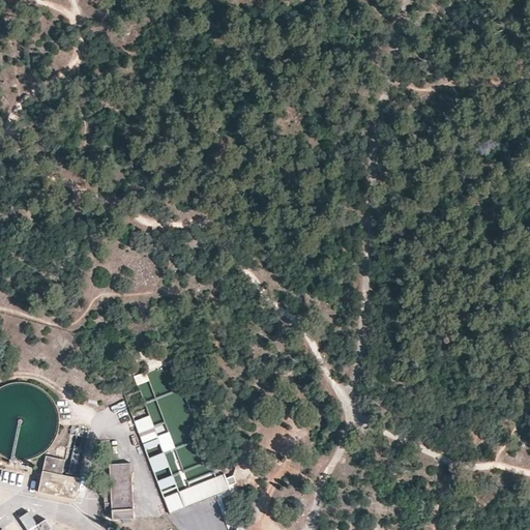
[(9,455),(19,457),(21,457),(22,457),(31,455),(39,451),(45,448),(51,442),(56,435),(57,432),(59,423),(59,414),(58,406),(57,404),(53,395),(47,389),(39,383),(38,383),(30,380),(22,379),(12,379),(6,381),(0,384),(0,450),(1,451),(9,455)]
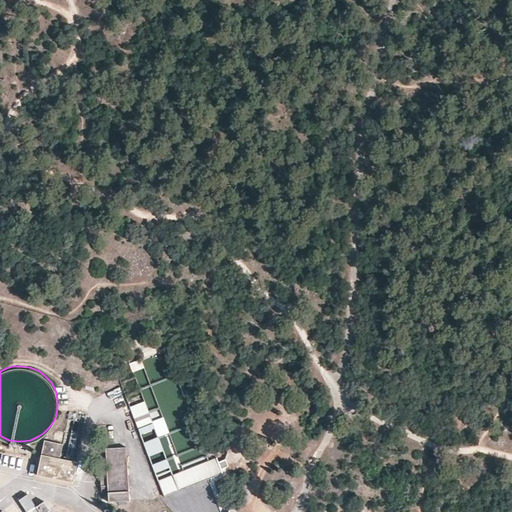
[(150,416),(141,391),(137,393),(144,409),(147,417),(150,416)]
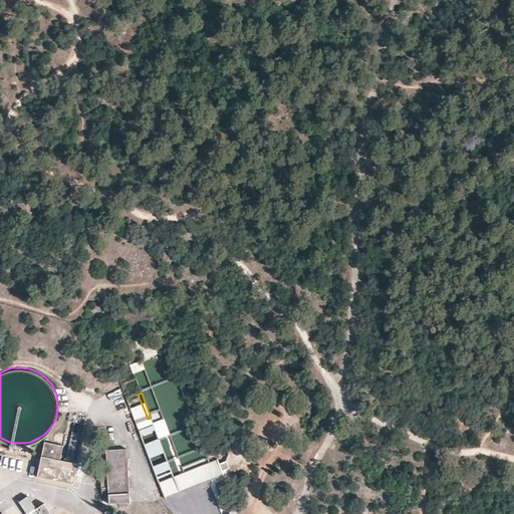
[(145,411),(138,395),(126,399),(134,416),(145,411)]
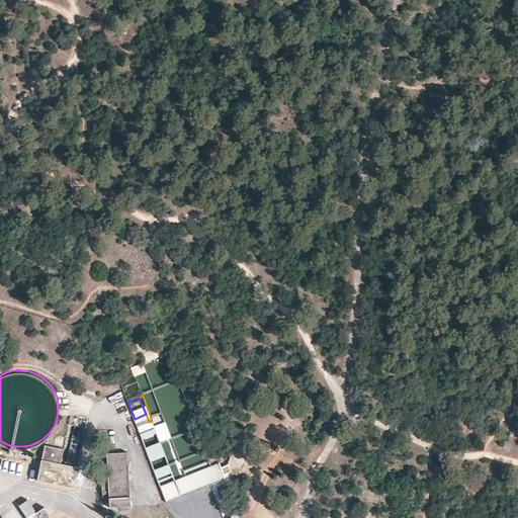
[(160,411),(151,414),(154,422),(163,419),(160,411)]
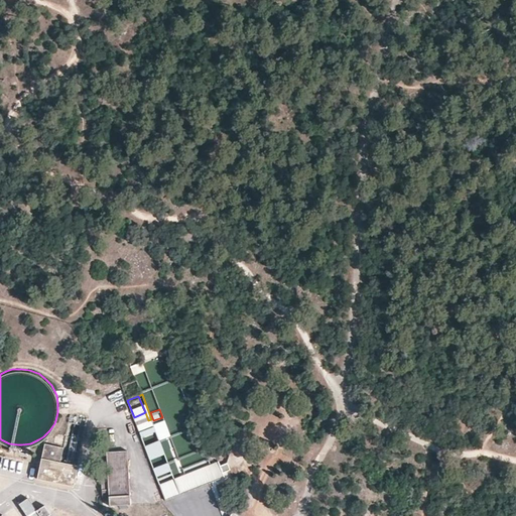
[(148,420),(145,412),(134,417),(137,425),(148,420)]
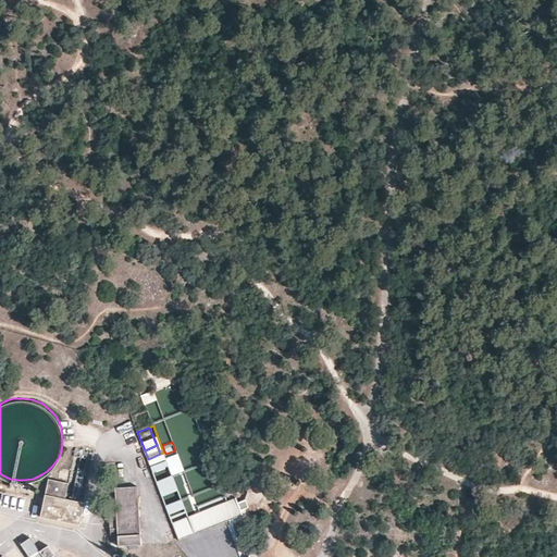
[(40,514),(81,522),(94,457),(73,452),(67,479),(49,475),(40,514)]
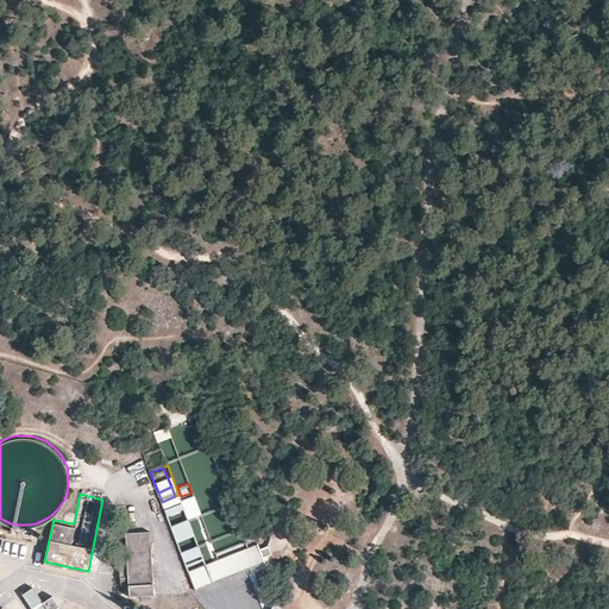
[(201,514),(194,496),(181,502),(188,519),(201,514)]
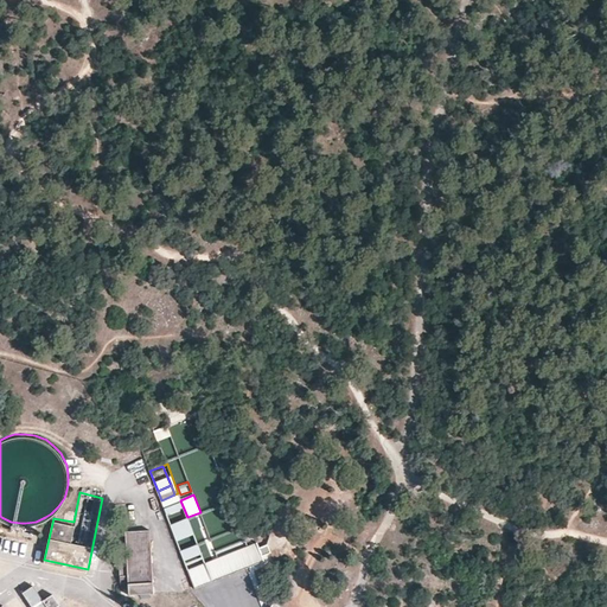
[(154,596),(151,530),(126,532),(129,598),(154,596)]
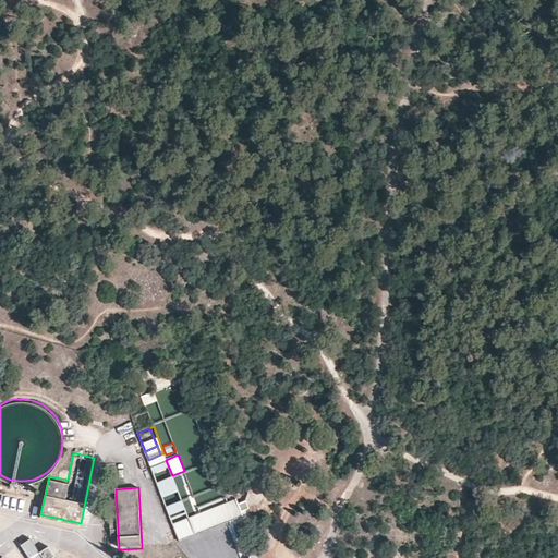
[(238,505),(234,499),(186,519),(193,536),(232,520),(230,514),(240,511),(238,505)]
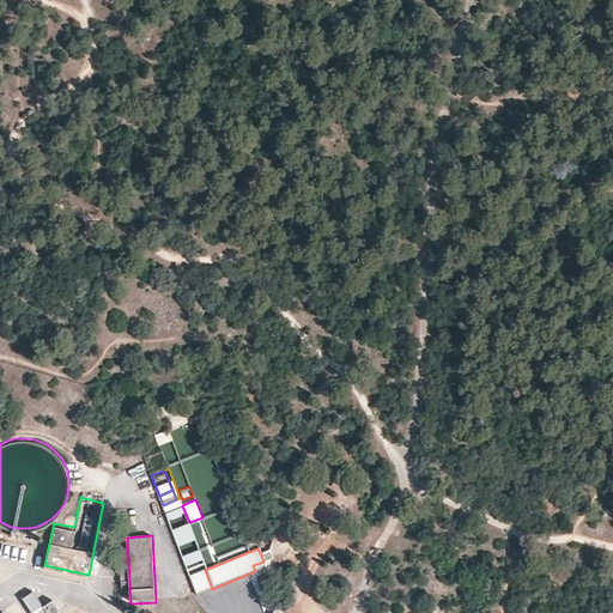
[(261,554),(263,562),(272,559),(269,552),(261,554)]
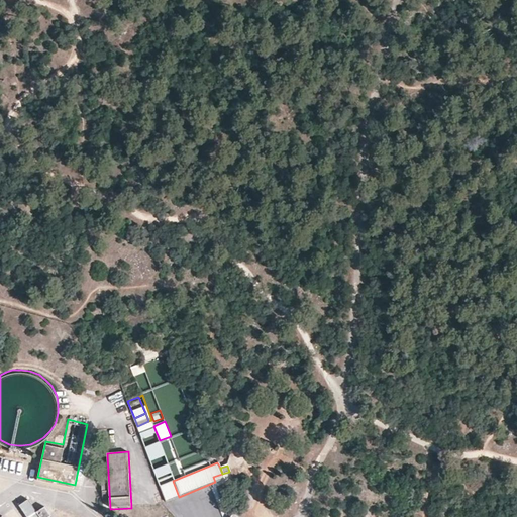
[(165,502),(179,497),(173,481),(158,486),(165,502)]
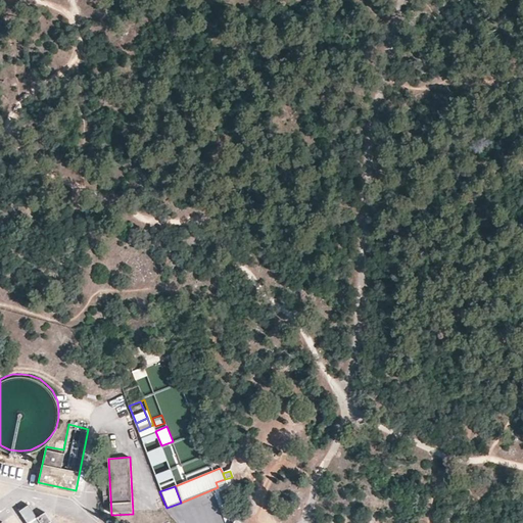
[(30,522),(54,522),(46,509),(38,515),(29,502),(19,508),(30,522)]
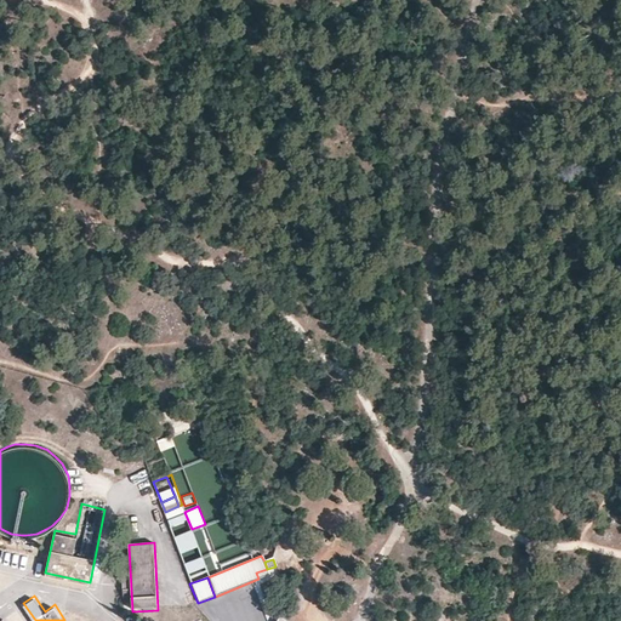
All buildings are outlined.
